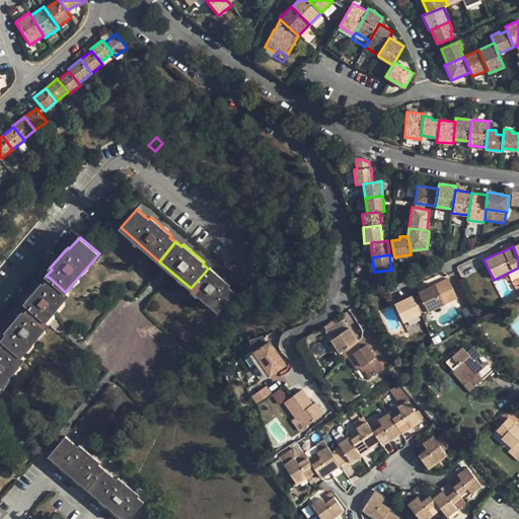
[(191,288),(218,311),(235,291),(229,287),(230,285),(209,267),(208,269),(191,288)]
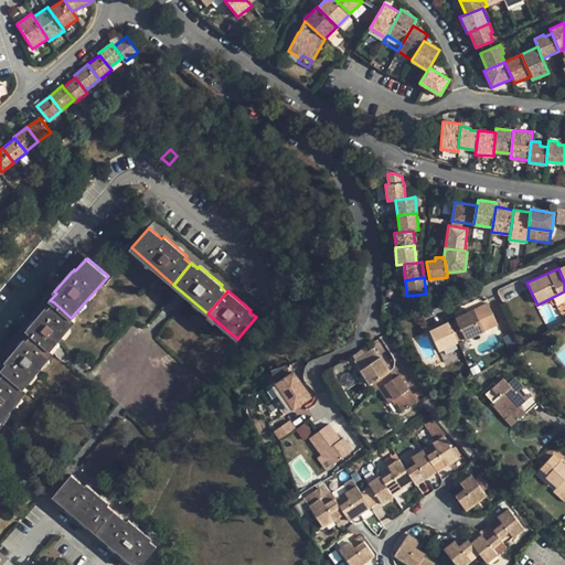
[(33,336),(50,350),(74,321),(71,318),(54,302),(49,309),(48,308),(28,330),(33,336)]
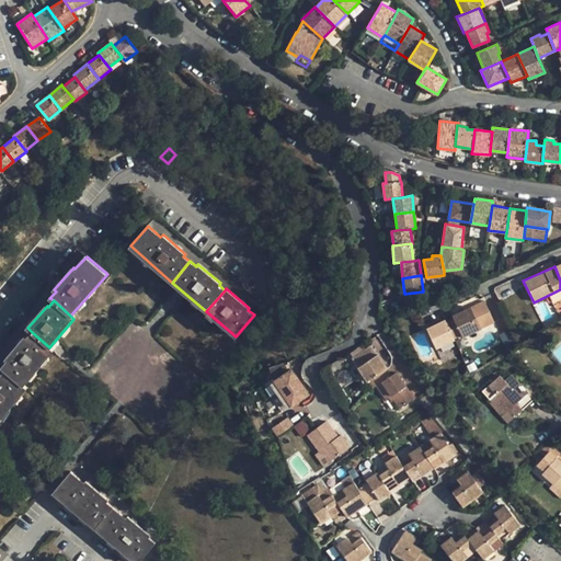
[(462,336),(461,338),(493,322),(483,300),(453,316),(454,319),(446,322),(453,338),(461,334),(462,336)]
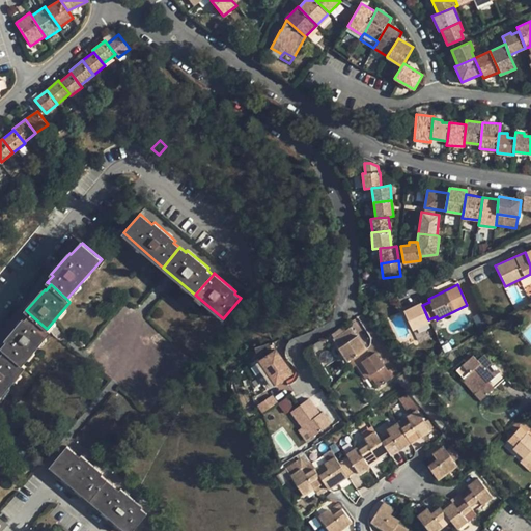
[(401,307),(412,329),(429,322),(428,319),(422,305),(420,302),(411,306),(410,303),(401,307)]
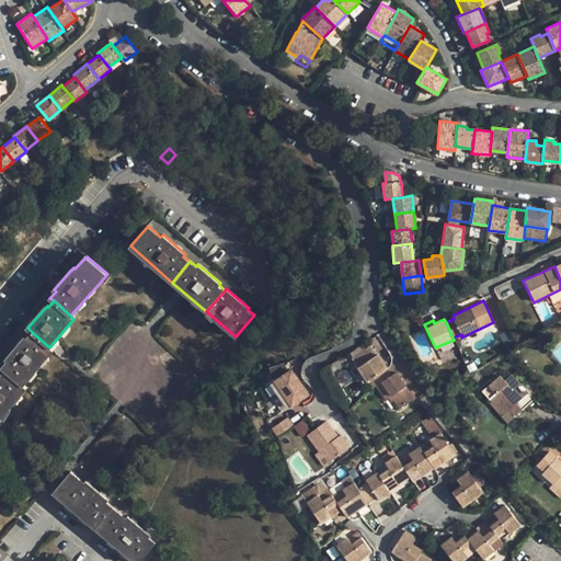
[(6,370),(23,385),(53,351),(49,347),(33,333),(27,339),(25,336),(6,358),(8,361),(2,367),(6,370)]
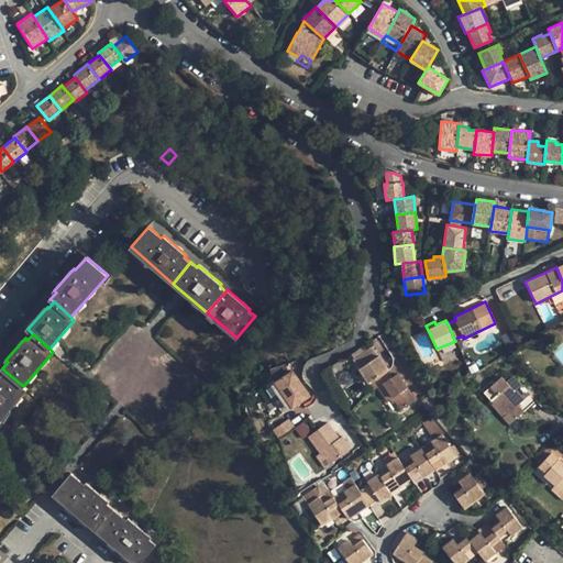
[(354,361),(360,370),(373,361),(367,352),(354,361)]
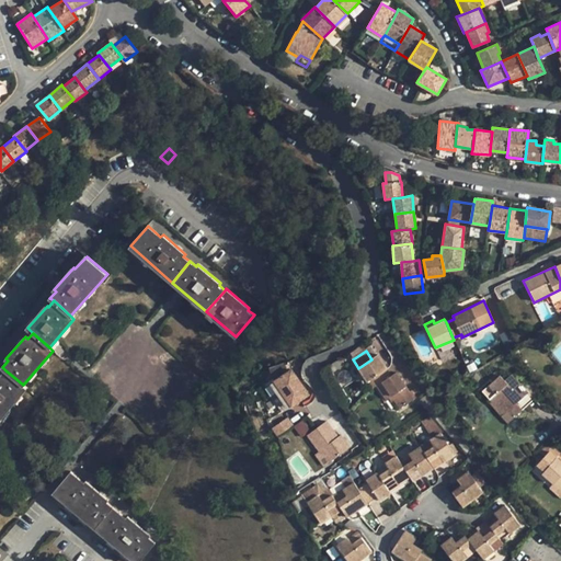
[(392,397),(400,409),(414,401),(396,373),(391,376),(378,355),(371,359),(358,368),(367,382),(369,381),(374,389),(377,387),(386,401),(389,399),(392,397)]
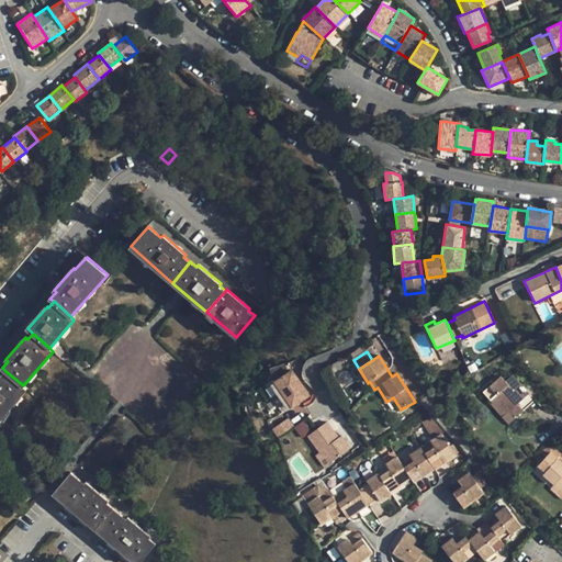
[(341,360),(333,366),(335,369),(344,363),(341,360)]
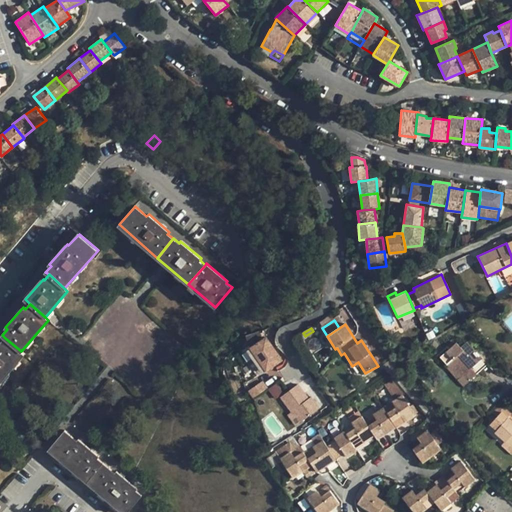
[(267,337),(251,347),(266,371),(282,361),(276,352),(268,338),(267,337)]
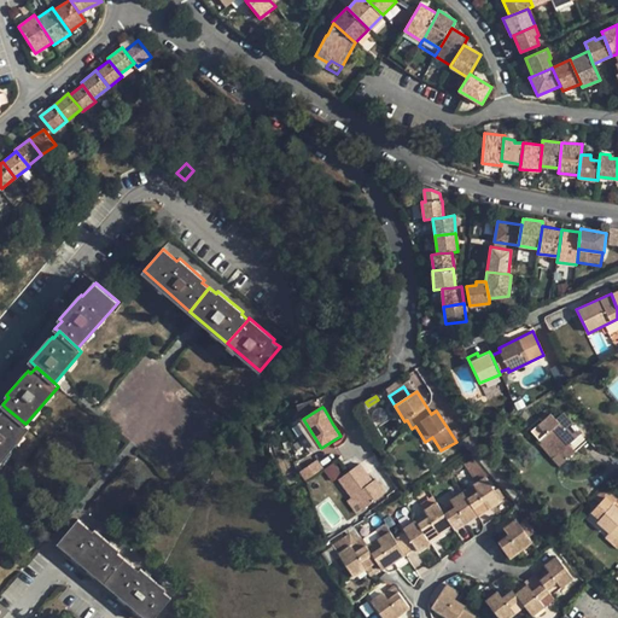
[(0,460),(29,427),(25,424),(6,408),(1,414),(0,413),(0,460)]
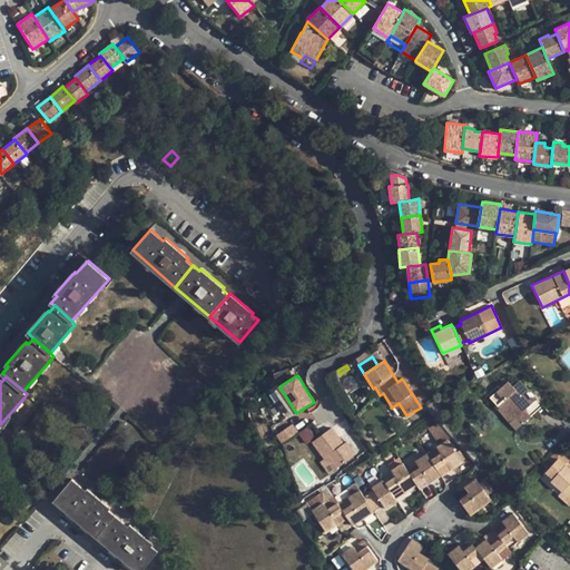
[(516,420),(521,426),(531,418),(526,412),(537,401),(520,382),(512,387),(508,383),(490,400),(498,408),(499,406),(512,423),(516,420)]
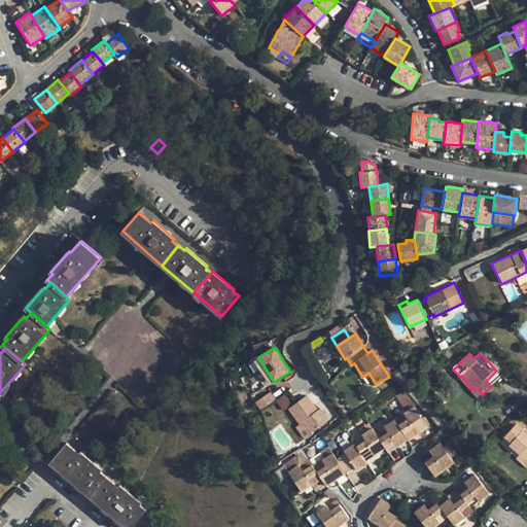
[(274,382),(258,357),(255,359),(271,384),(274,382)]
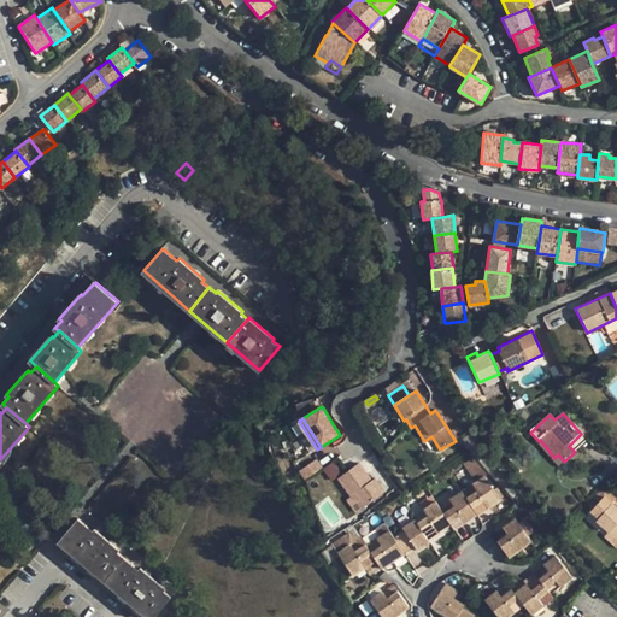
[(587,441),(581,434),(569,446),(575,452),(587,441)]
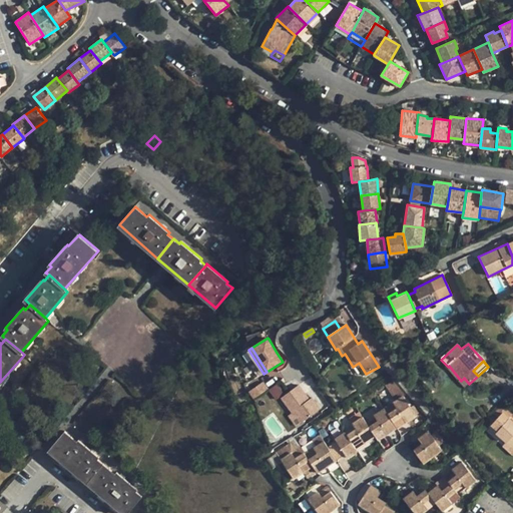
[(364,376),(366,374),(359,363),(356,365),(364,376)]
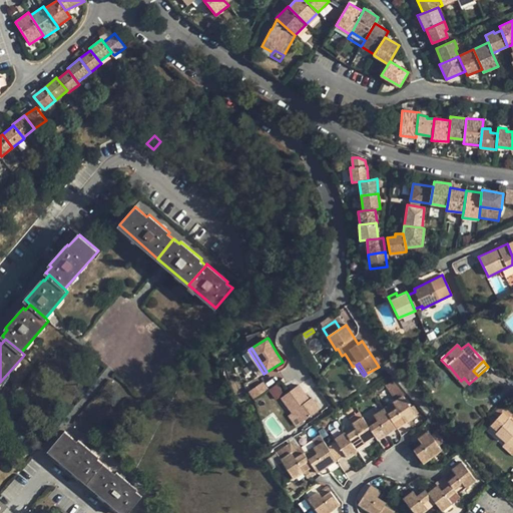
[(386,371),(389,374),(396,369),(393,366),(386,371)]
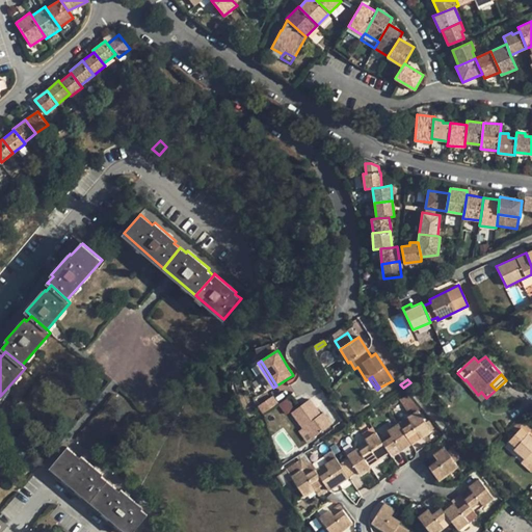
[(481,402),(486,398),(481,392),(478,395),(466,379),(464,380),(462,381),(481,402)]
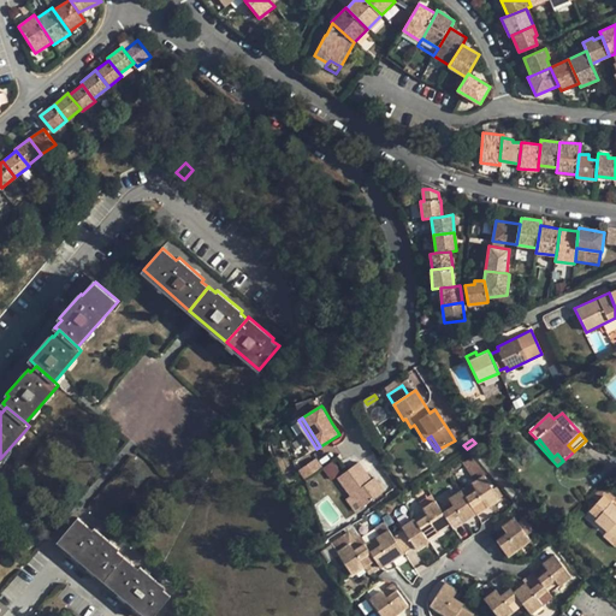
[(315,458),(297,471),(303,480),(321,468),(315,458)]
